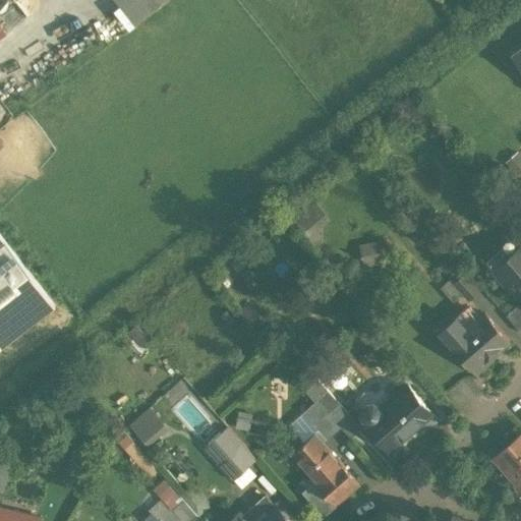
[(165,0),(117,0),(135,23),(165,0)]
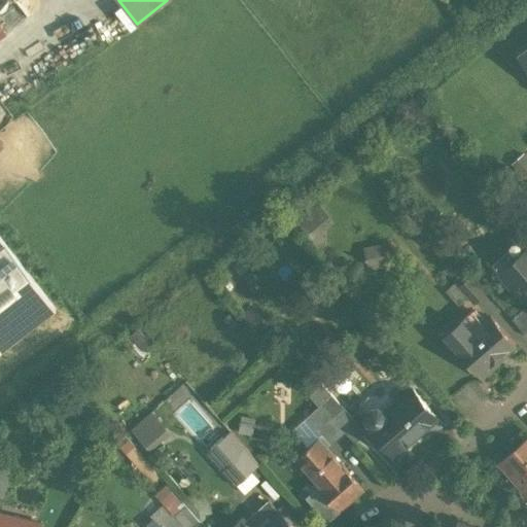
[(313,240),(323,234),(320,229),(335,220),(322,201),(299,215),(313,240)]
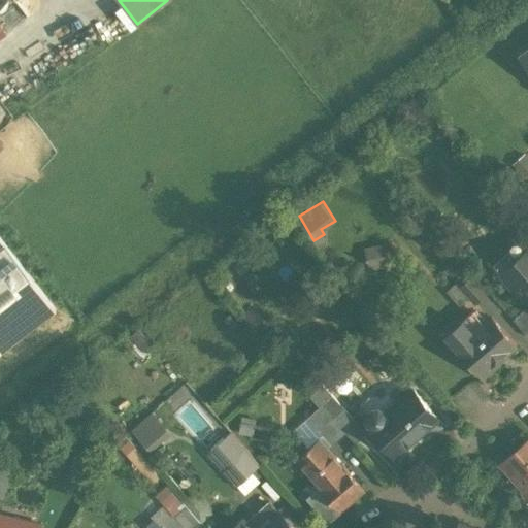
[(0,245),(0,352),(57,308),(5,241),(0,245)]
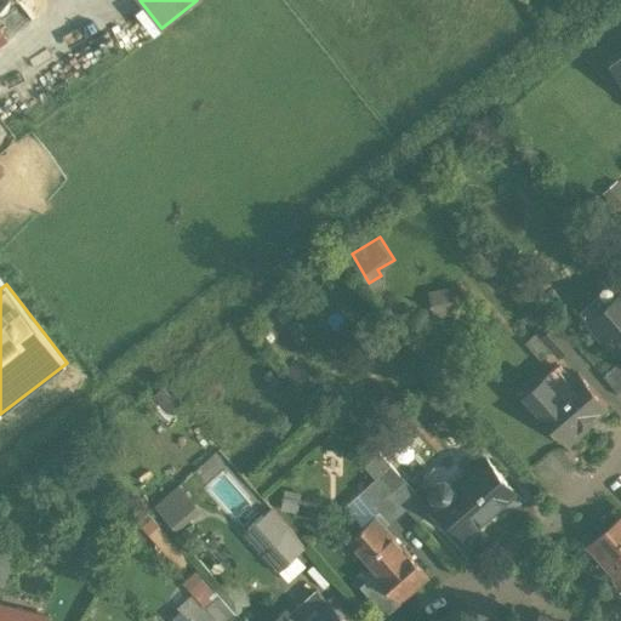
[(459,288),(431,294),(433,305),(429,305),(431,307),(433,307),(436,314),(462,308),(459,288)]
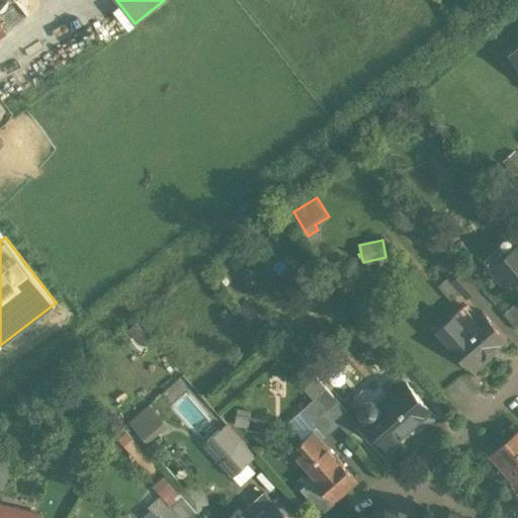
[(517,243),(510,251),(516,258),(503,270),(517,286),(512,290),(513,292),(517,289),(517,290),(517,243)]
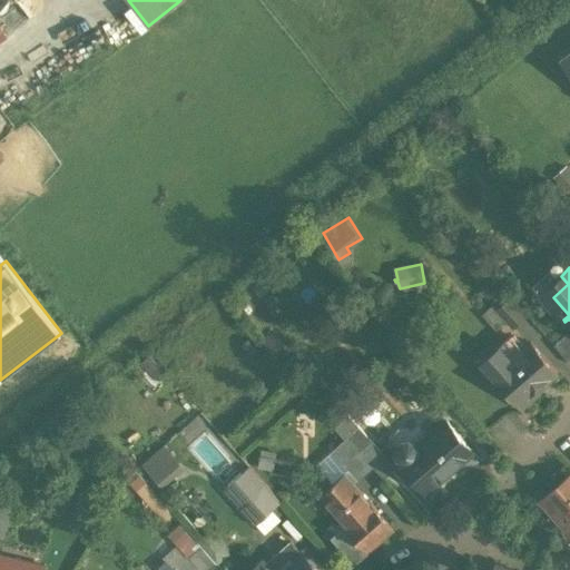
[(526,315),(510,296),(497,308),(493,304),(482,314),(495,328),(505,320),(512,327),(526,315)]
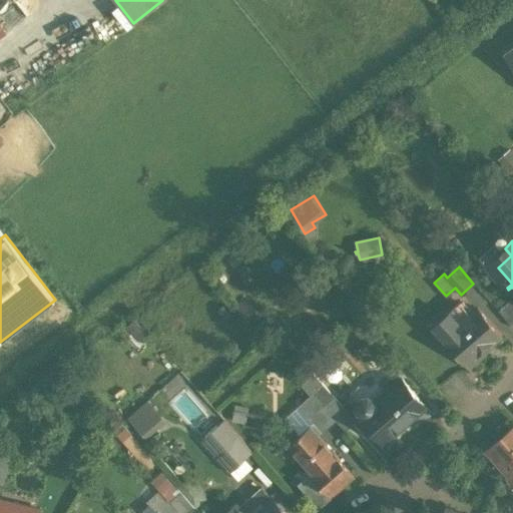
[(512,300),(511,298),(498,309),(512,326),(512,300)]
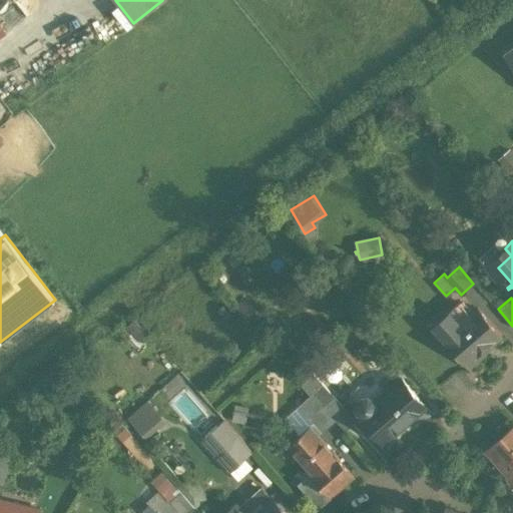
[(470,314),(460,302),(433,325),(444,337),(443,337),(469,366),(485,352),(483,350),(500,335),(501,336),(502,335),(478,307),(470,314)]
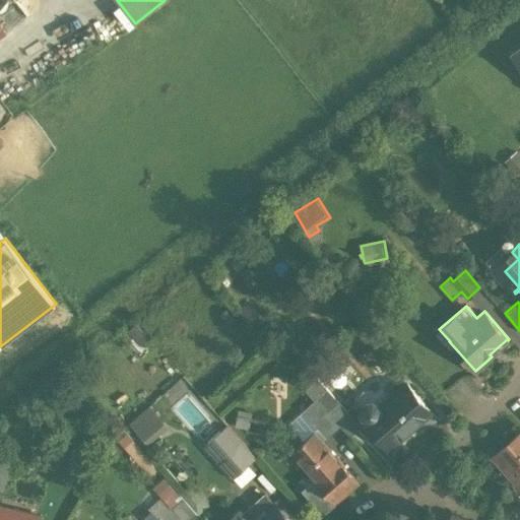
[(347,411),(316,376),(303,387),(315,400),(338,428),(340,426),(350,437),(367,423),(366,420),(361,412),(353,405),(347,411)]
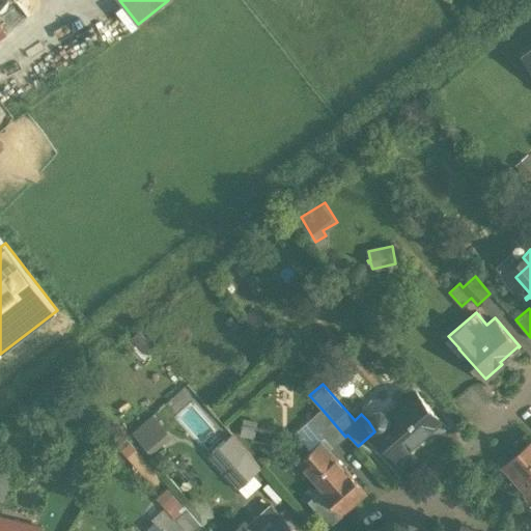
[(371,415),(369,420),(371,425),(374,428),(373,429),(374,431),(397,457),(440,420),(416,392),(388,416),(384,412),(379,411),(374,412),(371,415)]
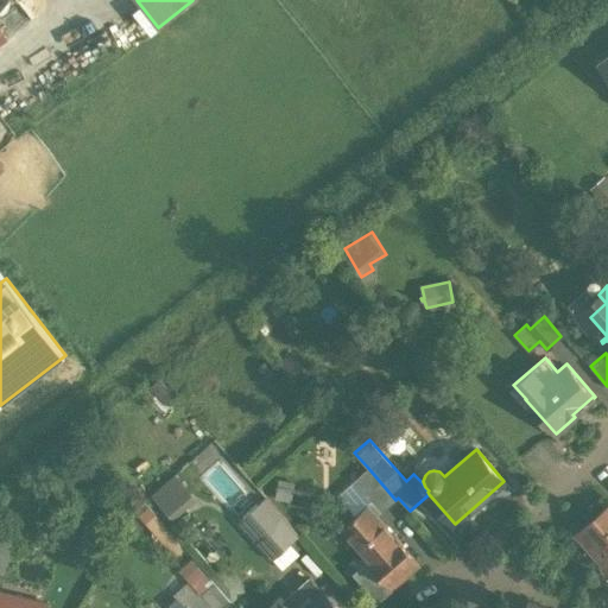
[(396,500),(368,468),(354,480),(381,512),(382,512),(396,500)]
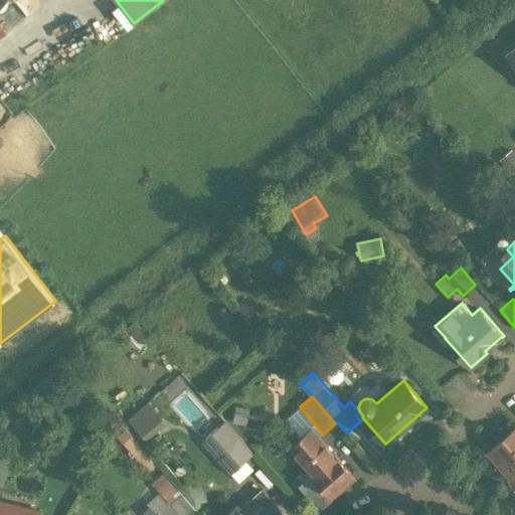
[(357,479),(319,437),(323,434),(302,409),(290,419),(295,425),(303,435),(302,435),(289,447),(313,475),(311,477),(316,483),(306,492),(300,486),(299,487),(321,512),(357,479)]
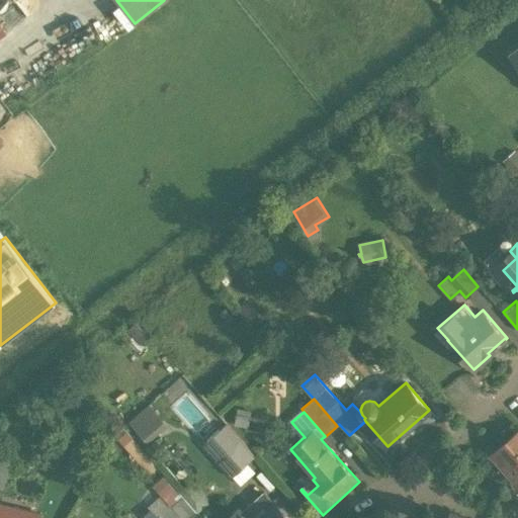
[(255,455),(228,424),(204,444),(232,476),(255,455)]
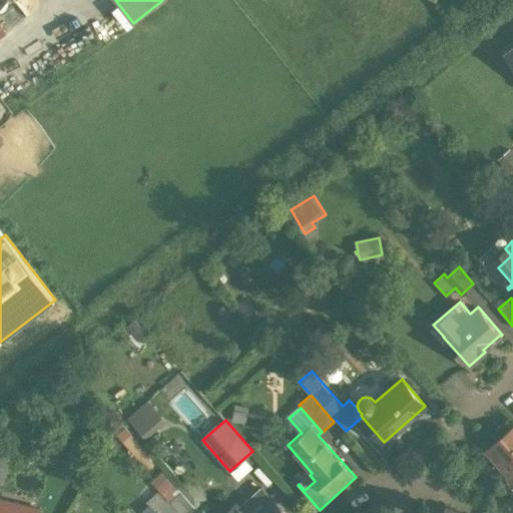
[(294,424),(280,436),(288,445),(301,433),(294,424)]
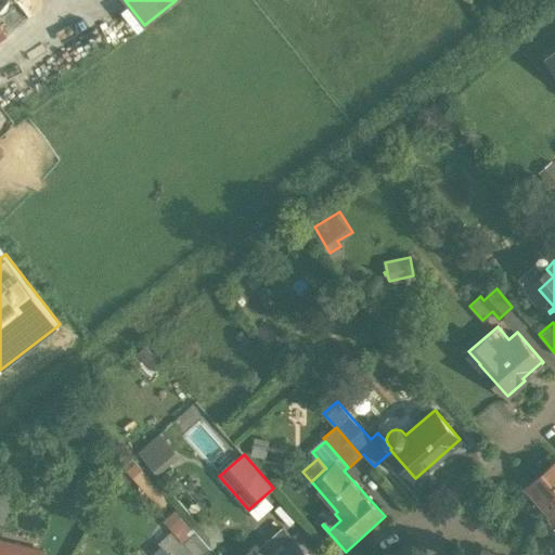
[(554,462),(528,487),(551,513),(554,508),(554,462)]
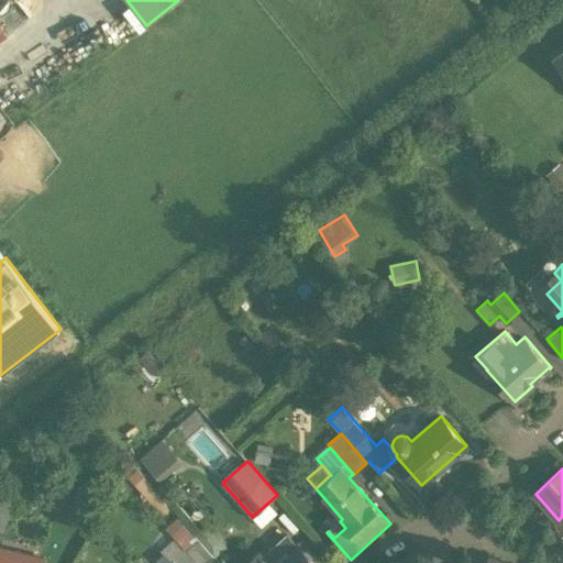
[(164,510),(172,503),(141,473),(133,481),(164,510)]
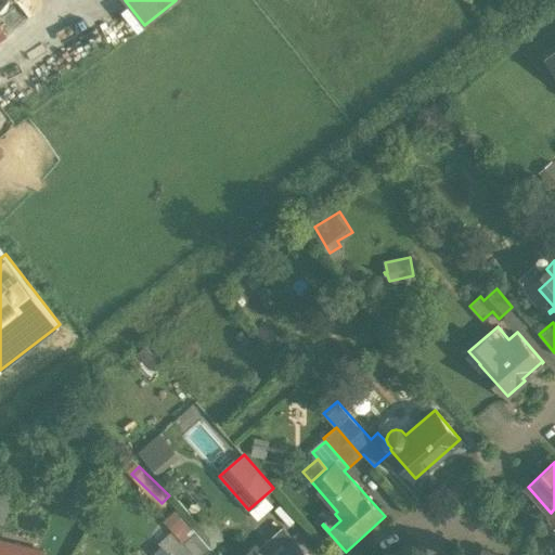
[(213,523),(204,518),(193,527),(211,547),(221,538),(218,529),(213,523)]
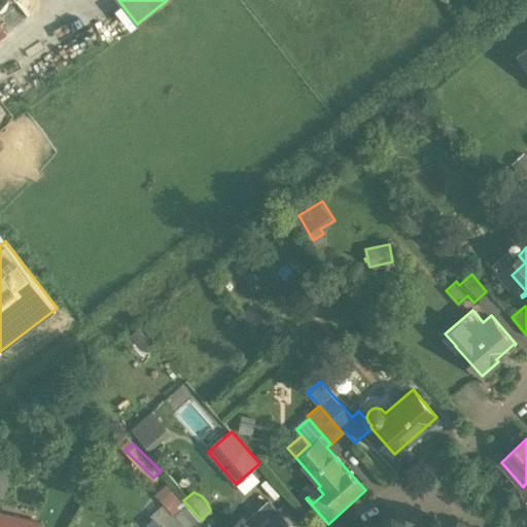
[(192,526),(201,520),(183,500),(172,511),(177,516),(178,516),(187,526),(192,526)]
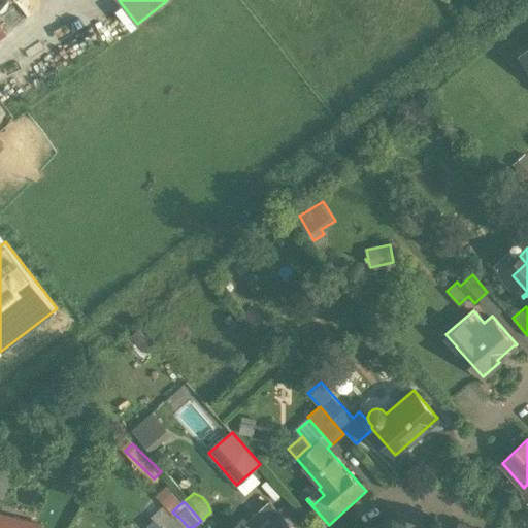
[(293,527),(269,501),(245,522),(243,520),(233,527),(293,527)]
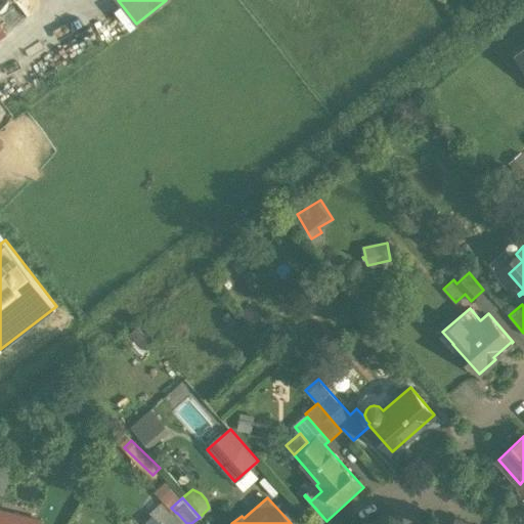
[(164,499),(150,512),(161,523),(164,523),(176,513),(171,508),(164,499)]
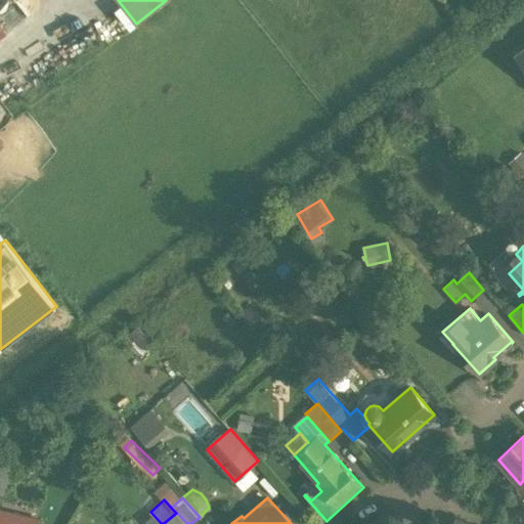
[(0,512),(0,523),(38,523),(39,521),(0,512)]
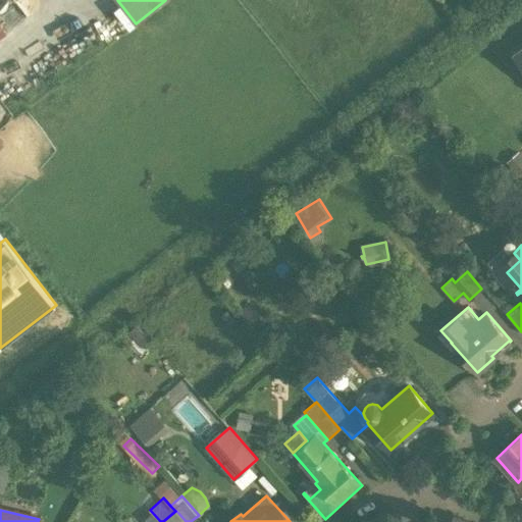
[(163,521),(186,521),(176,511),(175,511),(163,521)]
